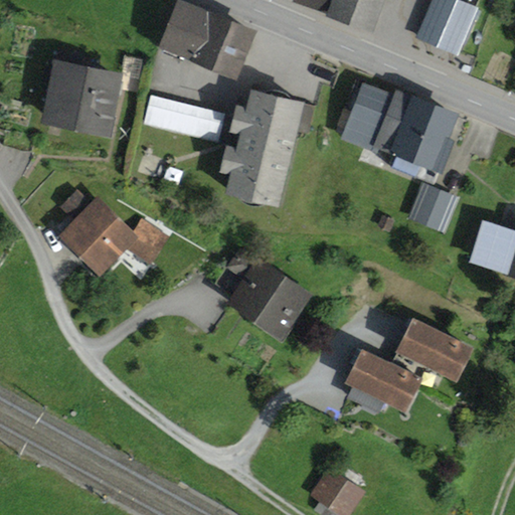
[(384,0),(293,0),(293,3),(327,15),(326,18),(372,34),(384,0)]
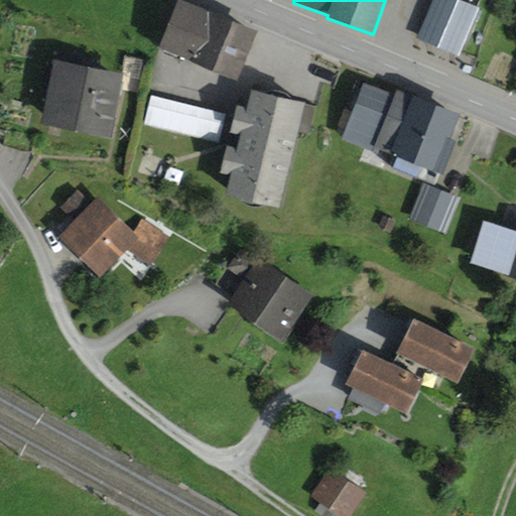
[(391,0),(376,38),(409,51),(408,55),(458,75),(479,20),(473,18),(480,0),(391,0)]
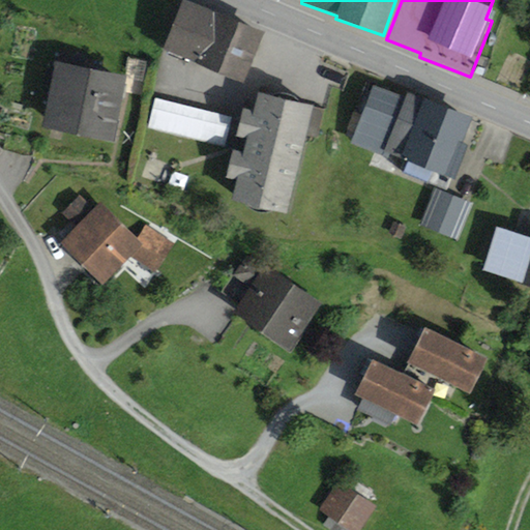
[(264,34),(183,2),(163,52),(243,85),(264,34)]
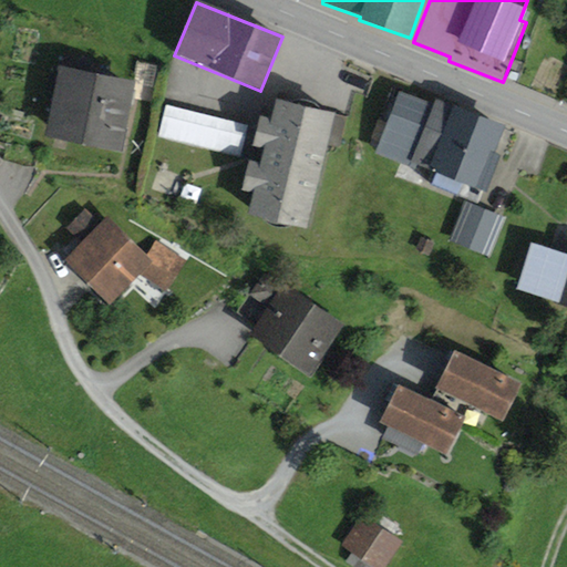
[(136,84),(59,66),(43,136),(121,154),(136,84)]
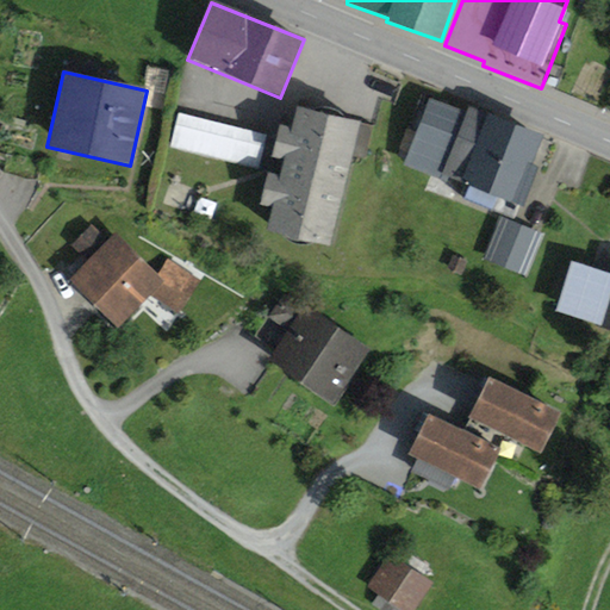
[(466,112),(431,99),(405,166),(448,182),(449,178),(524,207),(539,169),(534,167),(545,137),(468,107),(466,112)]
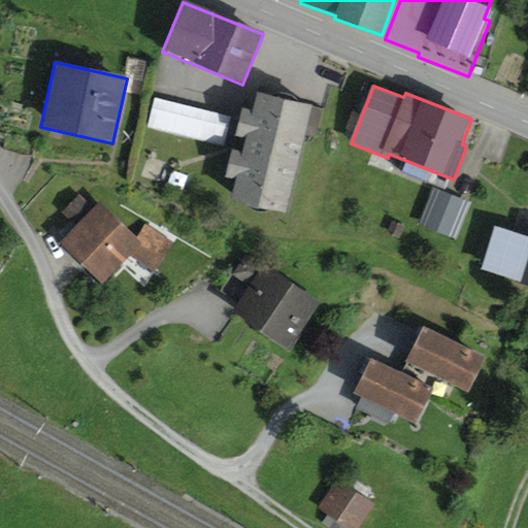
[(314,107),(258,94),(254,112),(242,109),(235,139),(245,141),(242,153),(232,151),(225,179),(236,182),(232,203),(287,217),(314,107)]
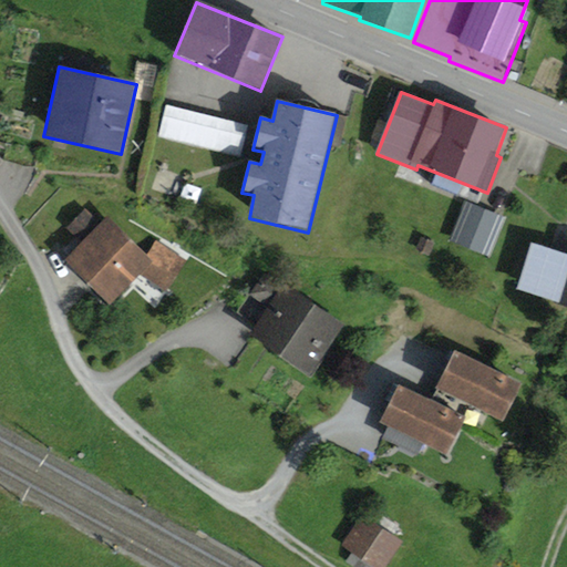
[(250,125),(166,106),(158,138),(243,158),(250,125)]
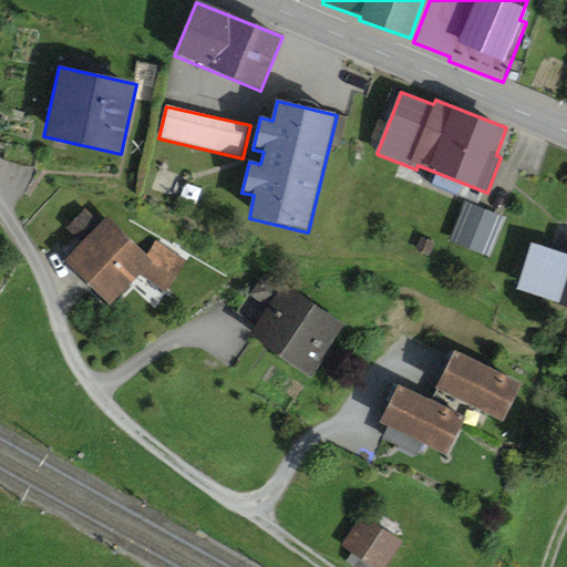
[(506,218),(465,203),(450,240),(492,257),(506,218)]
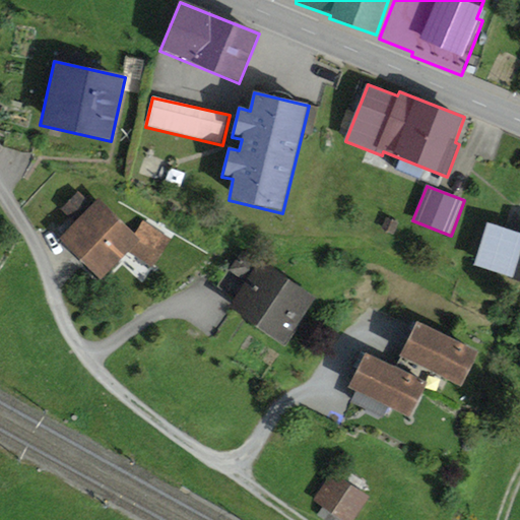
[(133,237),(100,198),(91,206),(79,192),(63,209),(76,223),(60,240),(101,281),(129,253),(152,269),(171,240),(144,221),(133,237)]
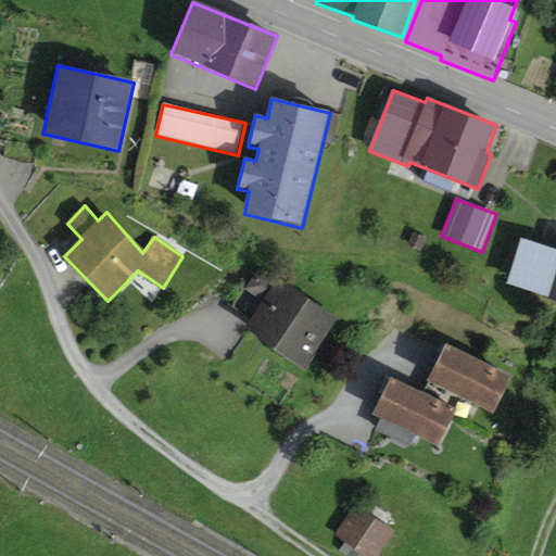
[(427,239),(413,234),(408,247),(422,252),(427,239)]
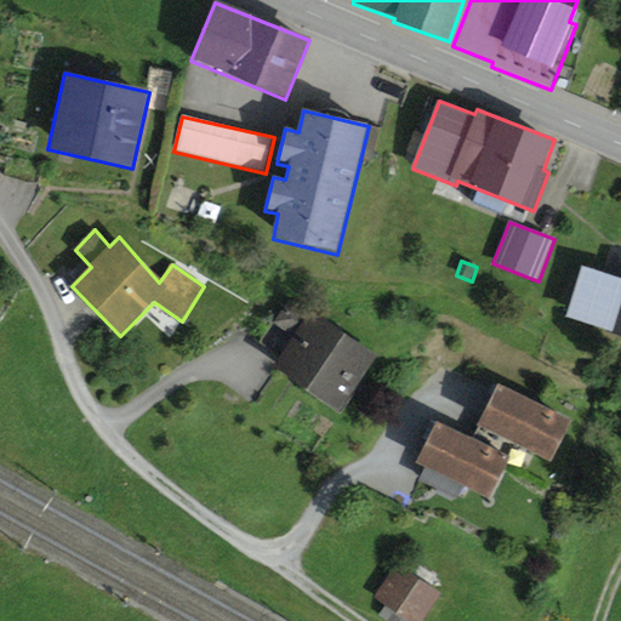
[(620,283),(580,272),(568,315),(607,326),(620,283)]
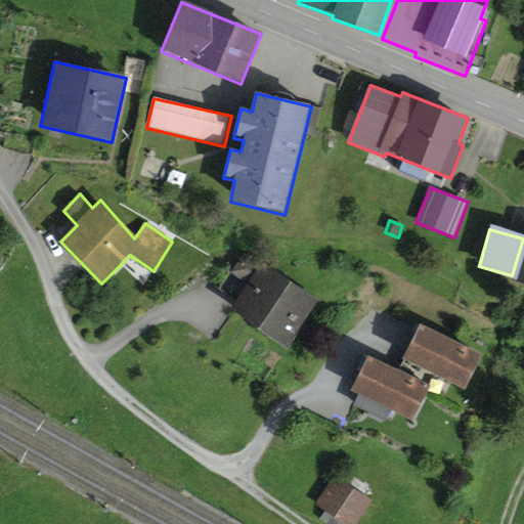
[(523,243),(513,282),(523,285),(523,243)]
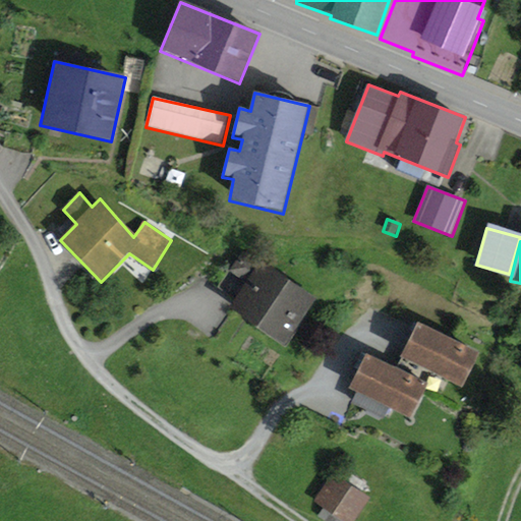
[(314,299),(242,253),(229,274),(246,285),(230,310),(285,345),(314,299)]
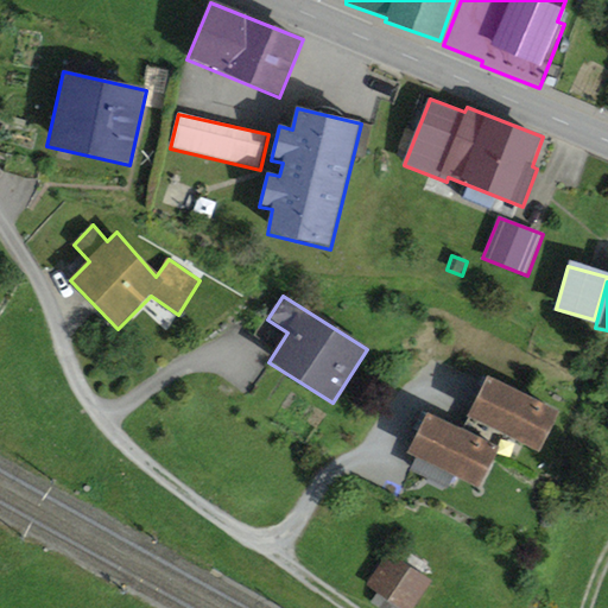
[(561,412),(487,378),(467,419),(540,455),(561,412)]
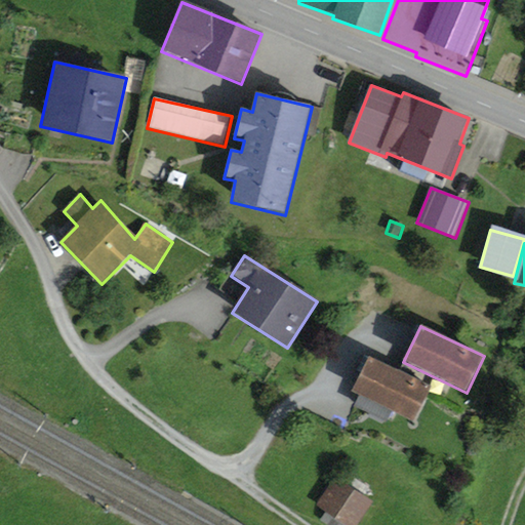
[(431,387),(369,358),(353,393),(414,422),(431,387)]
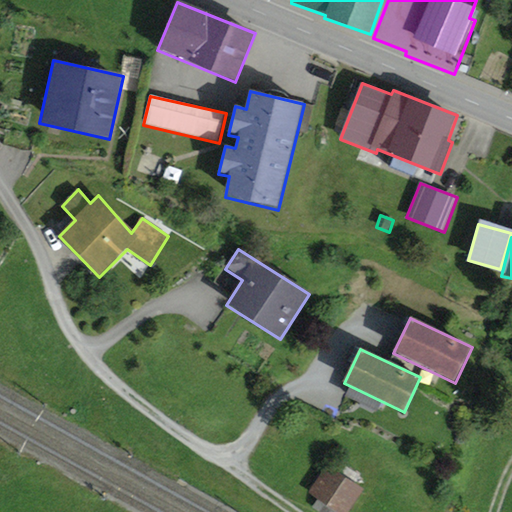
[(349,511),(364,490),(327,465),(308,493),(336,511),(349,511)]
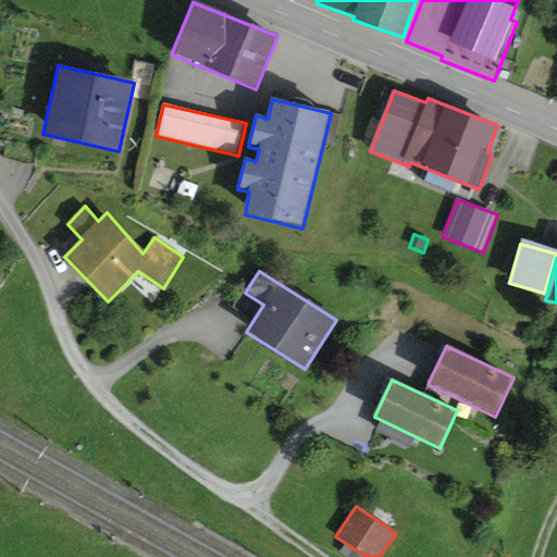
All buildings are outlined.
